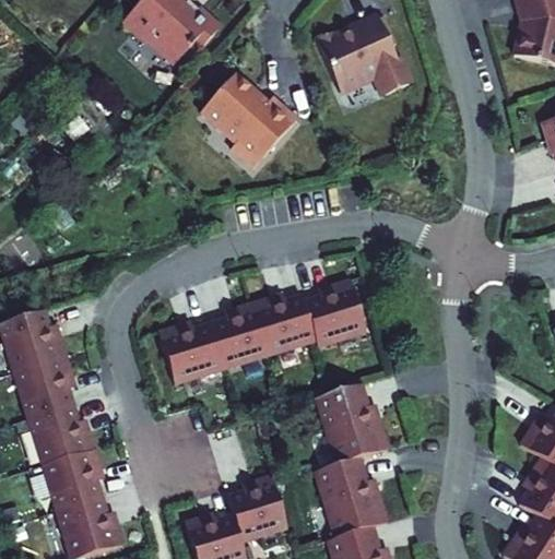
[(186,1),(185,0),(140,0),(117,25),(140,46),(144,40),(172,64),(186,50),(191,44),(198,49),(215,30),(195,10),(189,15),(180,8),(186,1)]
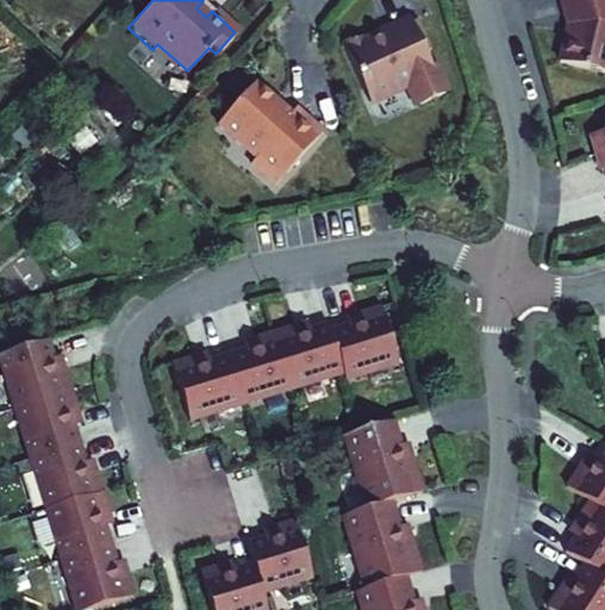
[(604,0),(557,0),(562,14),(566,13),(569,26),(568,30),(565,29),(557,63),(604,74),(604,0)]
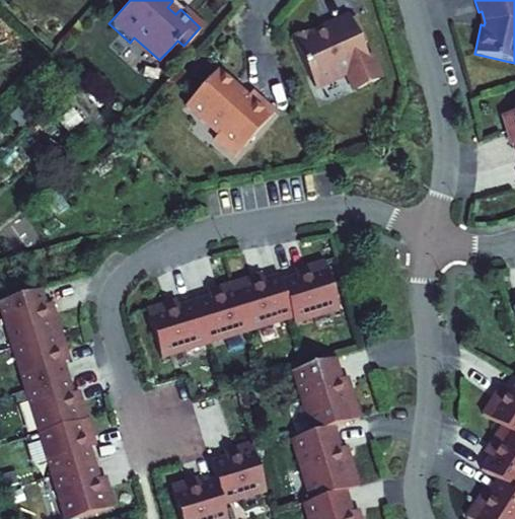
[(288,40),(309,88),(344,73),(352,91),(374,81),(357,46),(362,44),(350,18),(346,20),(345,18),(307,35),(305,31),(288,40)]
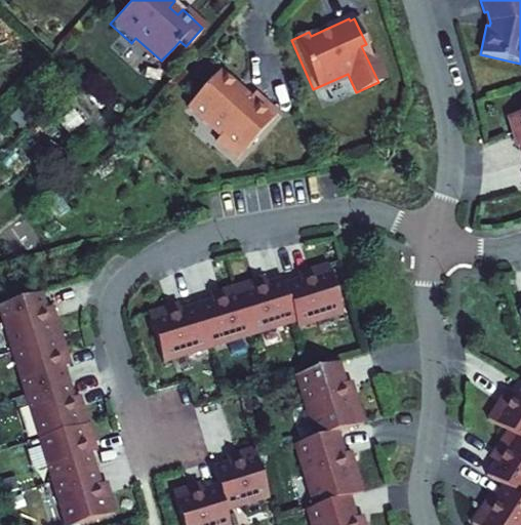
[(179,41),(174,47),(181,52),(186,46),(179,41)]
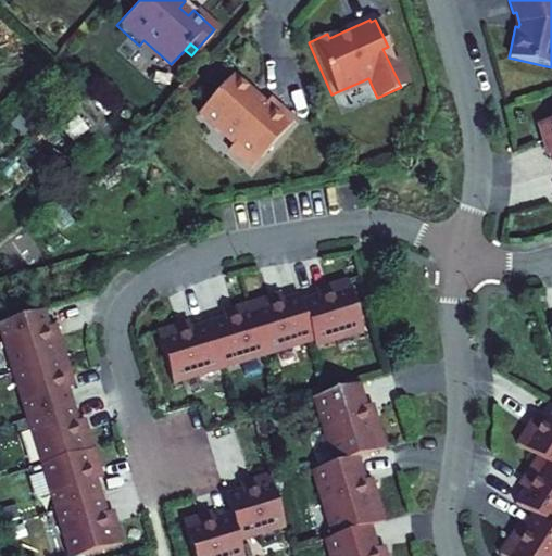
[(229,76),(195,114),(229,146),(225,150),(247,169),(290,122),(266,99),(262,104),(260,106),(249,96),(251,95),(229,76)]
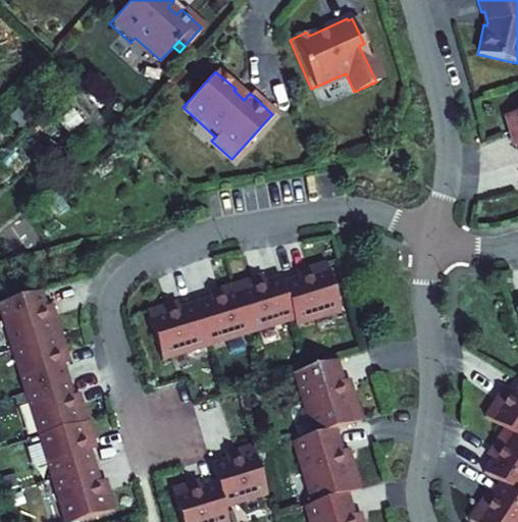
[(246,98),(236,89),(234,90),(244,100),(246,98)]
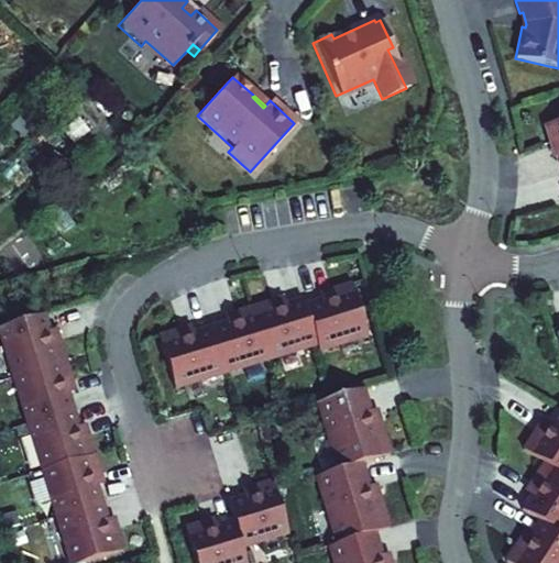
[(556,155),(558,164),(558,118),(540,124),(550,157),(556,155)]
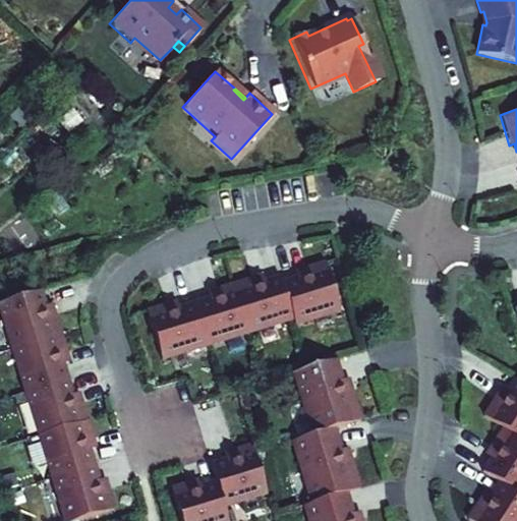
[(301,273),(286,278),(297,314),(298,321),(344,307),(330,258),(299,267),(301,273)]
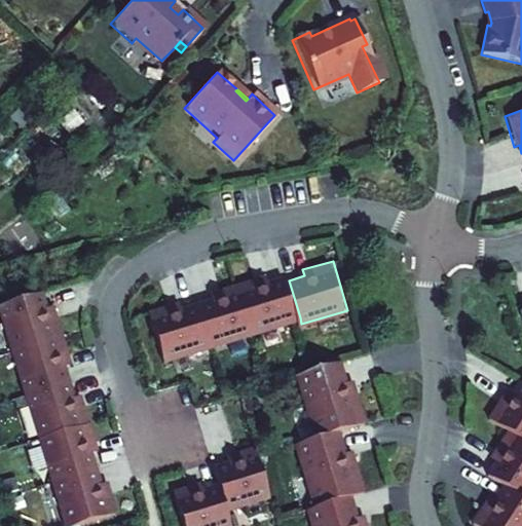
[(269,273),(240,282),(255,331),(300,317),(289,280),(287,274),(271,279),(269,273)]
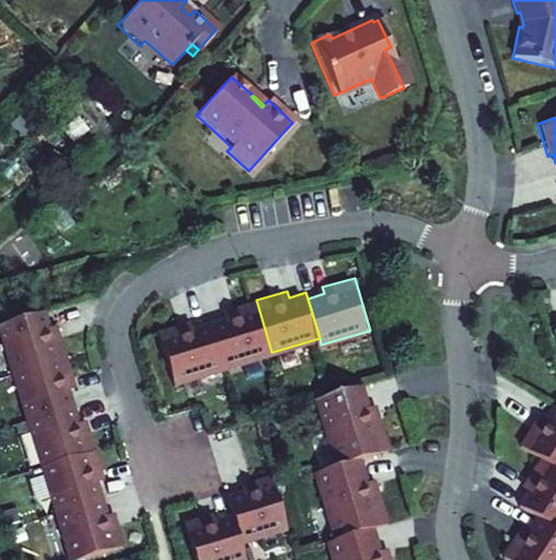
[(228,315),(211,319),(226,366),(271,352),(256,300),(227,308),(228,315)]
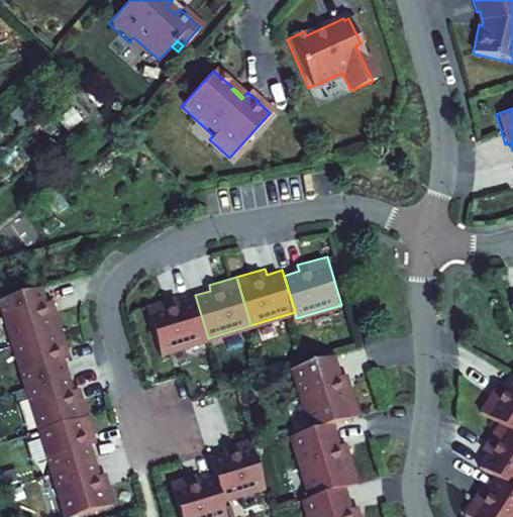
[(41,285),(0,298),(0,301),(12,343),(61,328),(52,298),(45,300),(41,285)]
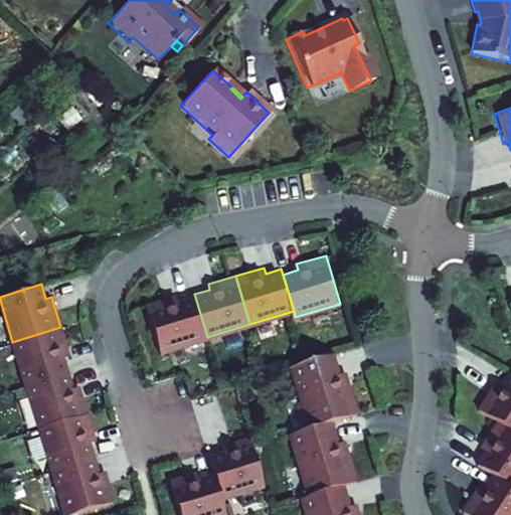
[(177,293),(147,302),(161,350),(207,337),(194,294),(179,299),(177,293)]
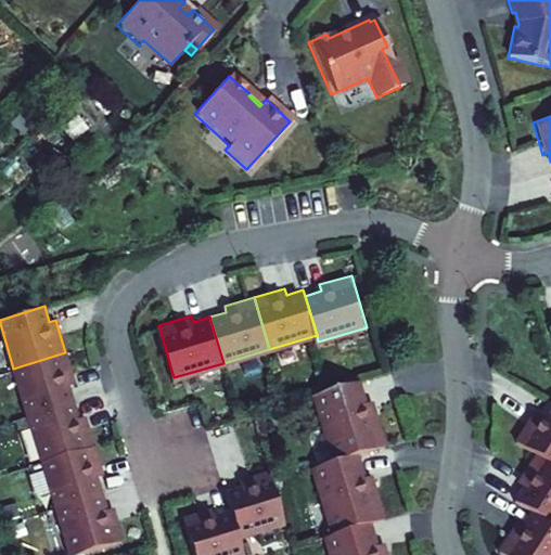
[(65,352),(13,369),(27,414),(74,400),(68,384),(75,382),(65,352)]
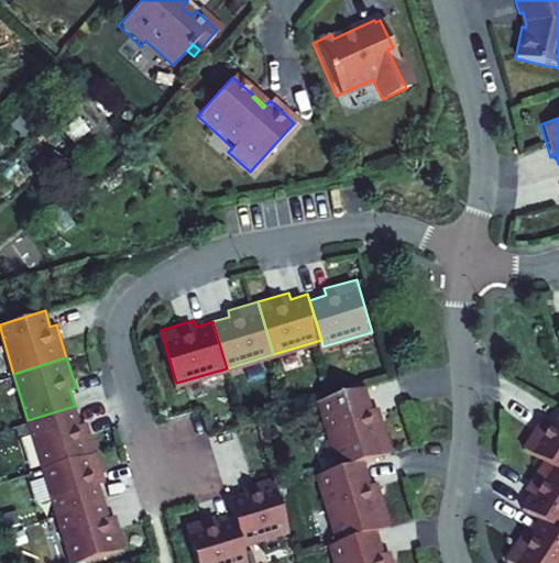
[(319,399),(340,466),(364,460),(393,450),(380,407),(373,408),(366,385),(337,394),(319,399)]
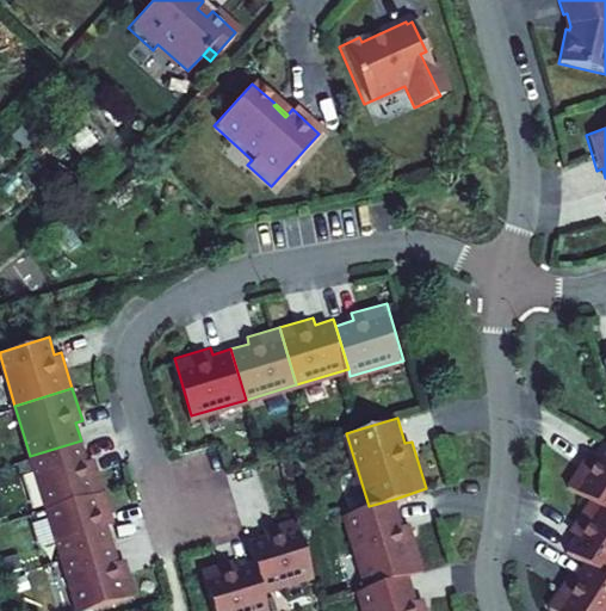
[(86,460),(81,440),(30,456),(45,507),(103,489),(93,457),(86,460)]
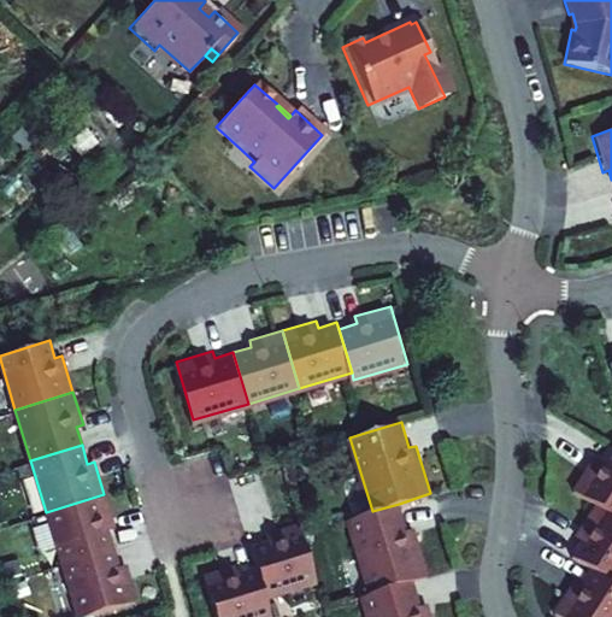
[(611,448),(604,462),(598,457),(577,489),(600,504),(611,510),(611,448)]
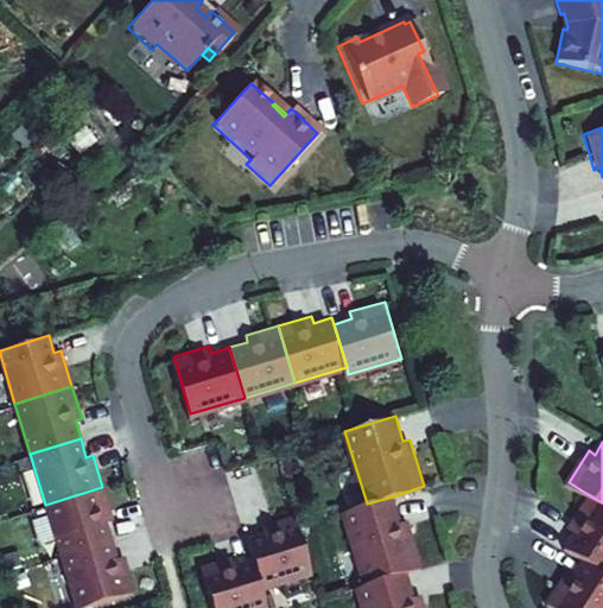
[(102,487),(45,505),(61,556),(110,540),(105,521),(112,520),(102,487)]
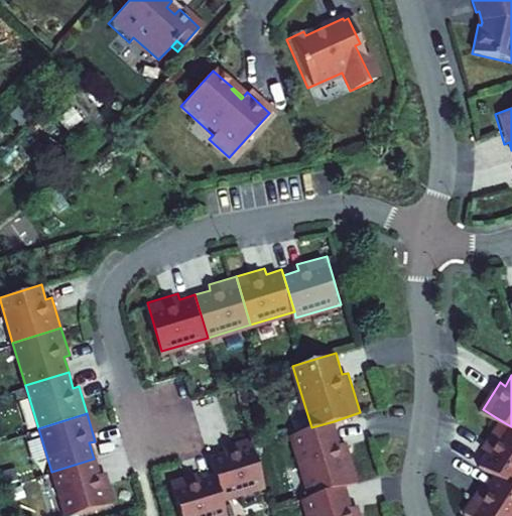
[(290,434),(309,496),(345,486),(358,482),(346,441),(340,442),(334,421),(311,427),(290,434)]
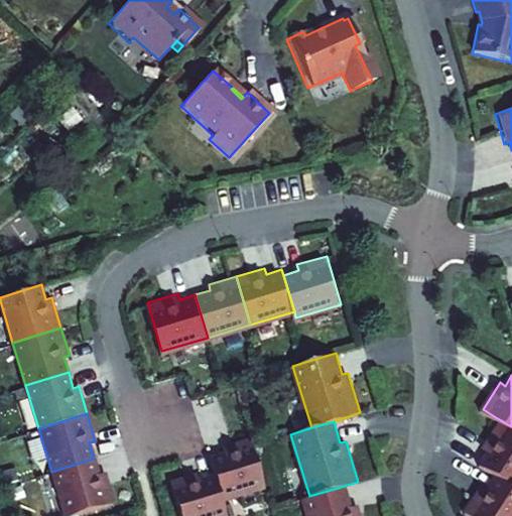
[(511,426),(502,421),(485,447),(490,452),(481,465),(497,476),(511,484),(511,426)]
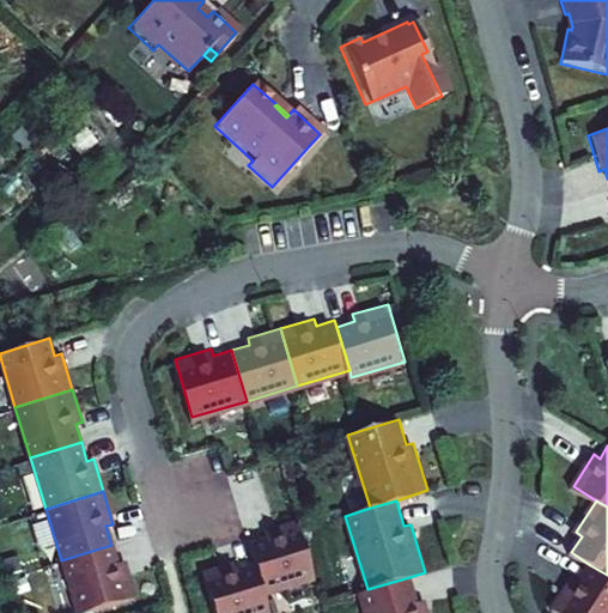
[(267,536),(249,542),(255,562),(263,593),(315,577),(298,520),(266,529),(267,536)]
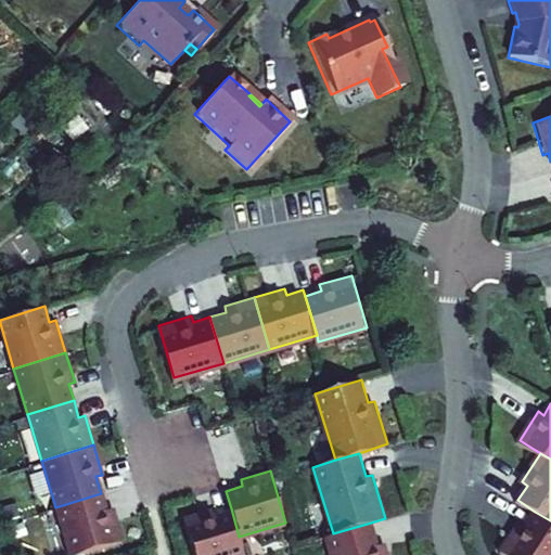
[(101,493),(55,507),(69,554),(73,554),(123,540),(112,507),(106,510),(101,493)]
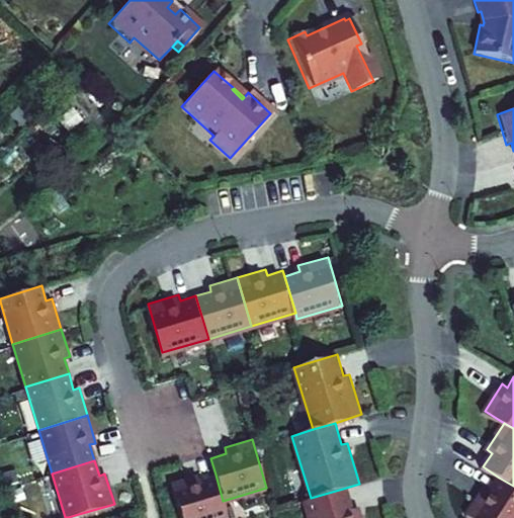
[(180,517),(227,517),(228,517),(223,501),(216,475),(199,481),(198,473),(170,483),(180,517)]
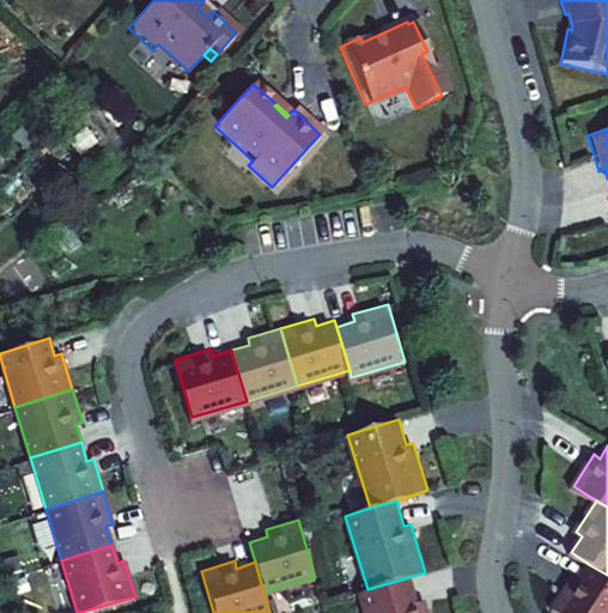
[(607,612),(607,575),(590,565),(581,581),(575,577),(554,608),(561,612),(607,612)]
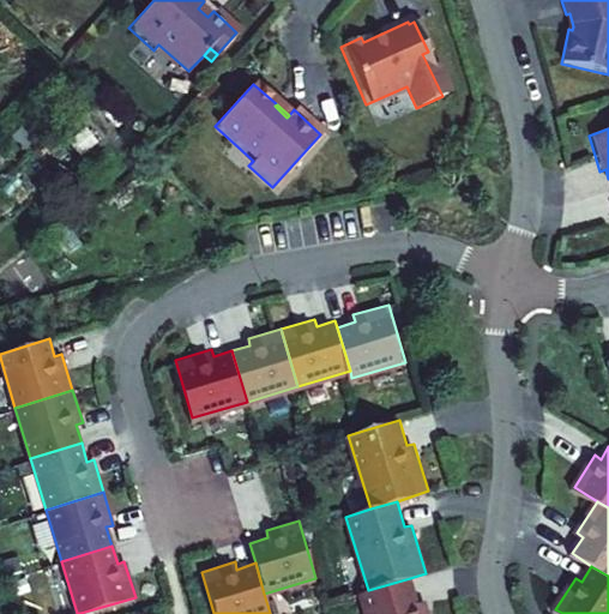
[(360,594),(366,613),(429,613),(426,601),(418,603),(410,578),(368,590),(360,594)]
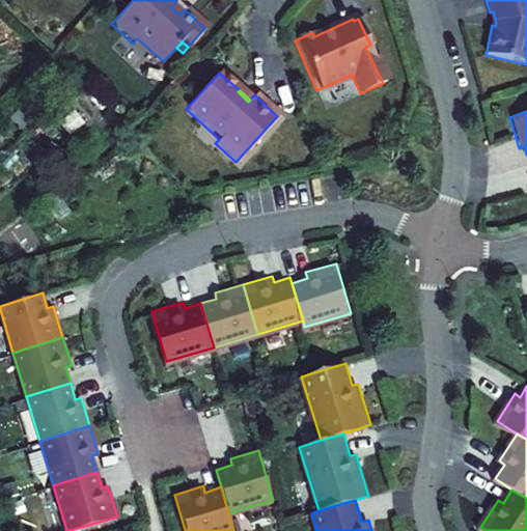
All buildings are outlined.
